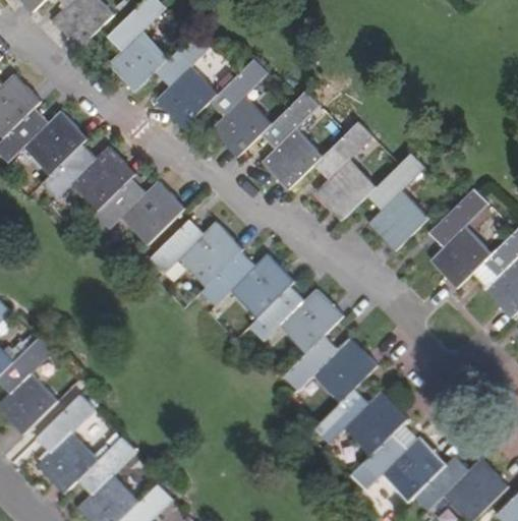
[(21,0),(33,11),(43,0),(21,0)]
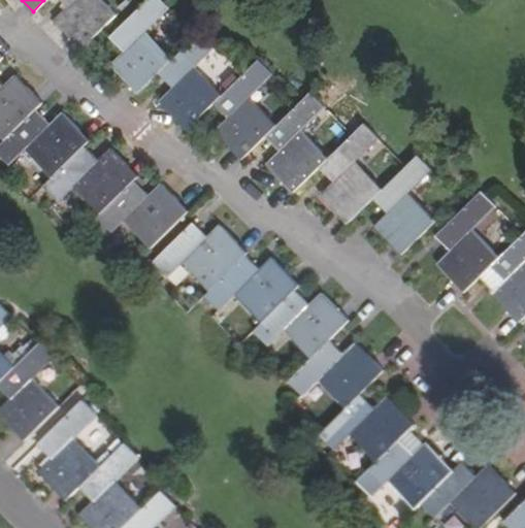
[(116,14),(101,0),(58,0),(65,6),(52,20),(80,48),(116,14)]
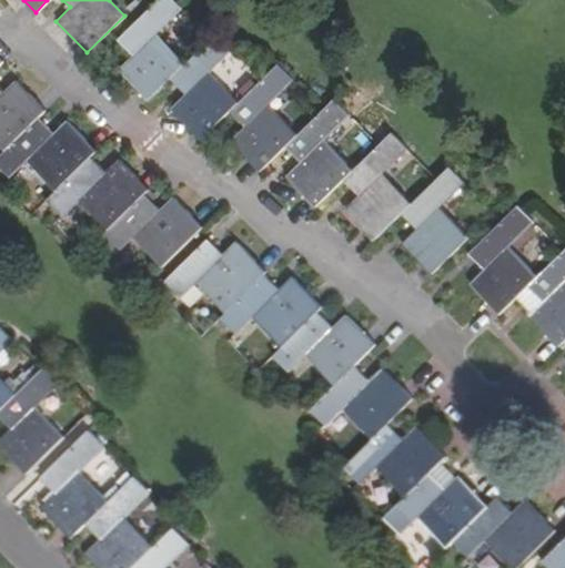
[(183,62),(155,33),(180,9),(171,0),(155,0),(117,40),(131,54),(117,68),(147,99),(168,78),(183,62)]
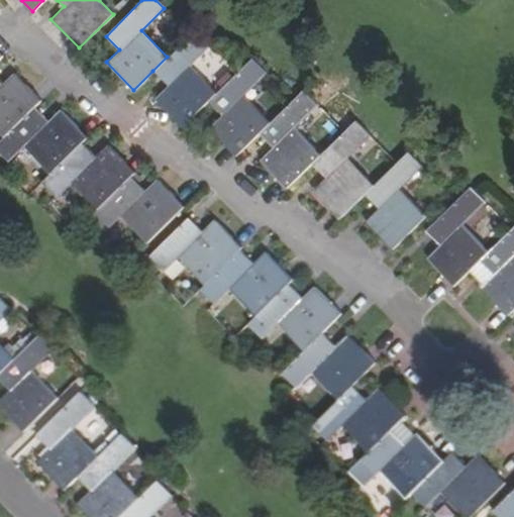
[(215,91),(189,65),(211,42),(197,27),(190,34),(167,57),(152,71),(167,86),(153,99),(181,126),(206,101),(215,91)]
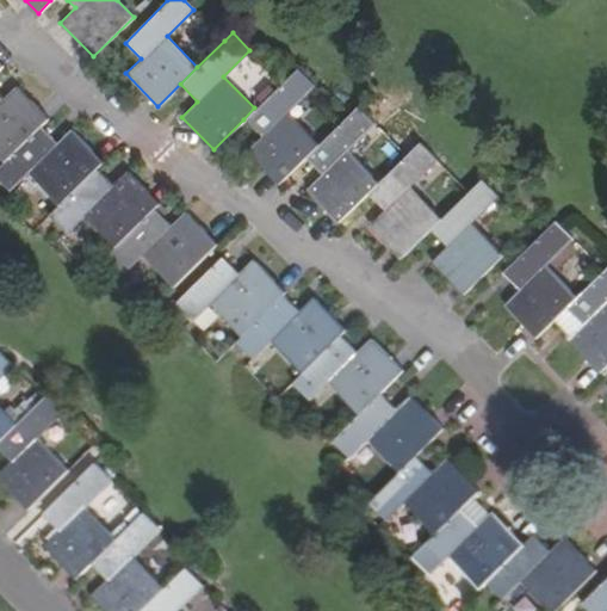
[(317,143),(286,112),(313,85),(296,68),(282,81),(254,107),(243,119),(260,136),(246,150),(278,183),(303,158),(317,143)]
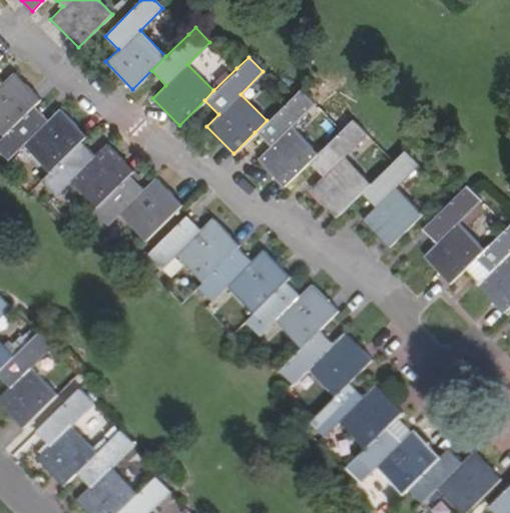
[(40,99),(13,72),(1,84),(0,83),(0,133),(3,136),(33,106),(40,99)]
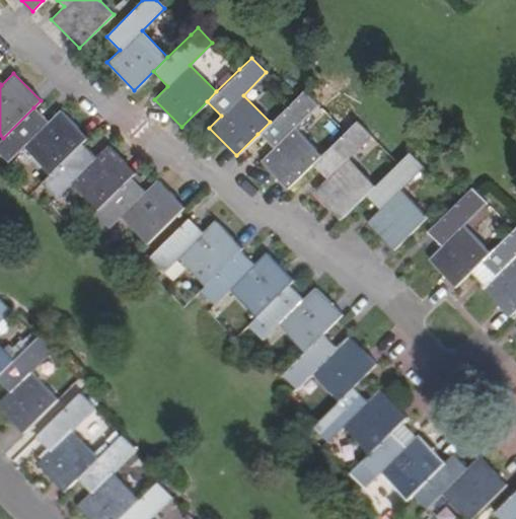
[(320,154),(294,128),(317,104),(303,90),(293,99),(270,122),(258,134),(273,148),(261,159),(286,187),(310,163),(320,154)]
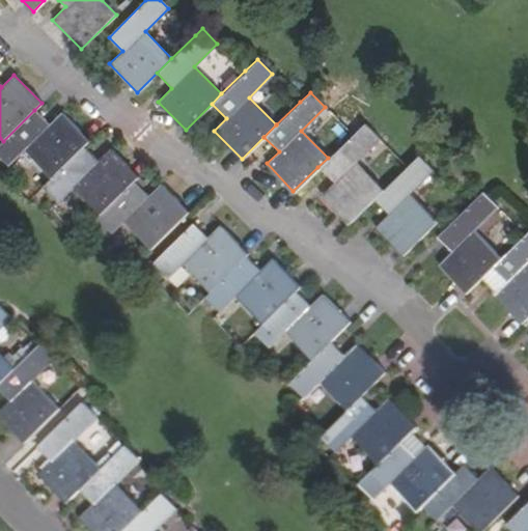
[(89,140),(61,112),(49,124),(34,110),(3,141),(0,143),(0,159),(7,167),(24,150),(51,177),(83,147),(89,140)]
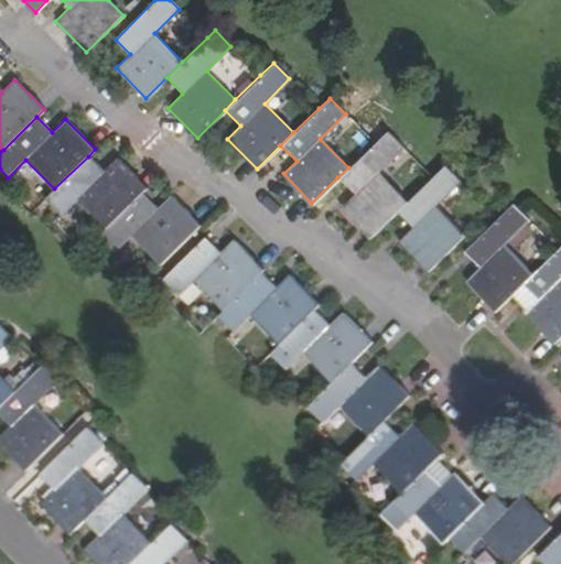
[(407,201),(378,171),(401,148),(387,131),(374,143),(348,167),(337,177),(353,194),(340,207),(369,238),(396,212),(407,201)]
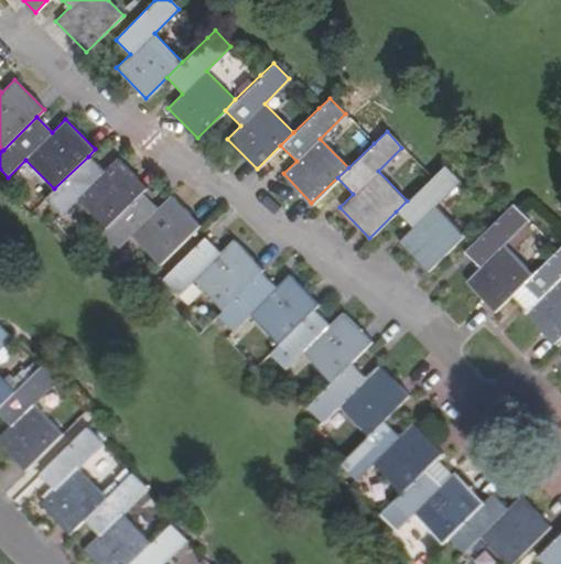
[(146,188),(117,159),(104,172),(88,156),(54,188),(43,199),(58,216),(76,198),(106,227),(142,192),(146,188)]
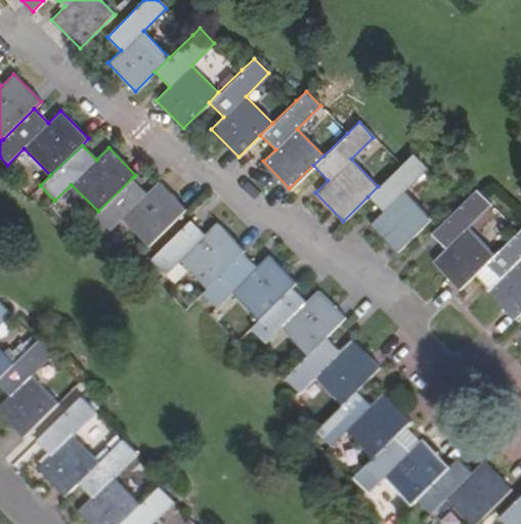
[(430,217),(403,190),(426,168),(413,154),(400,165),(379,186),(378,186),(367,197),(382,211),(368,224),(396,251),(430,217)]
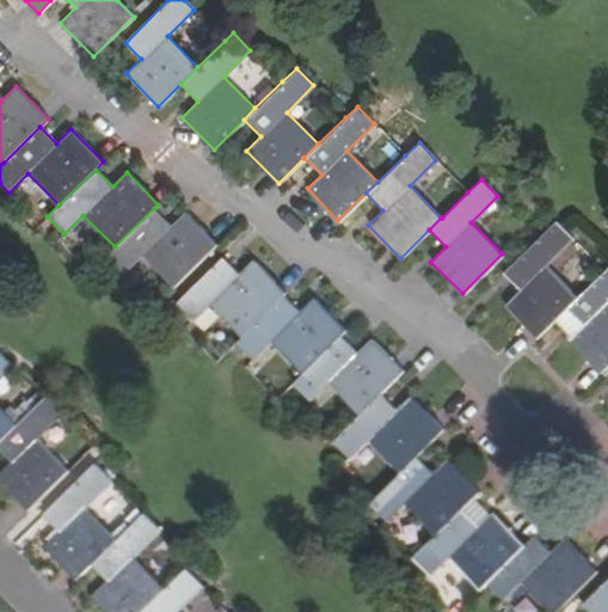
[(216,244),(184,210),(170,224),(154,208),(115,246),(105,257),(122,274),(141,256),(172,287),(216,244)]
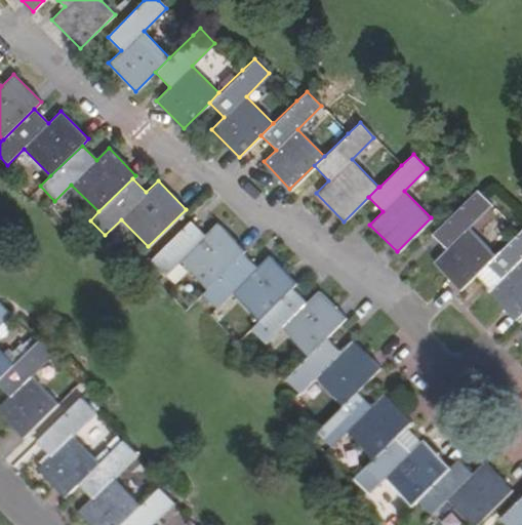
[(494,255),(467,229),(489,205),(476,191),(432,234),(446,248),(433,260),(460,289),(486,264),(494,255)]
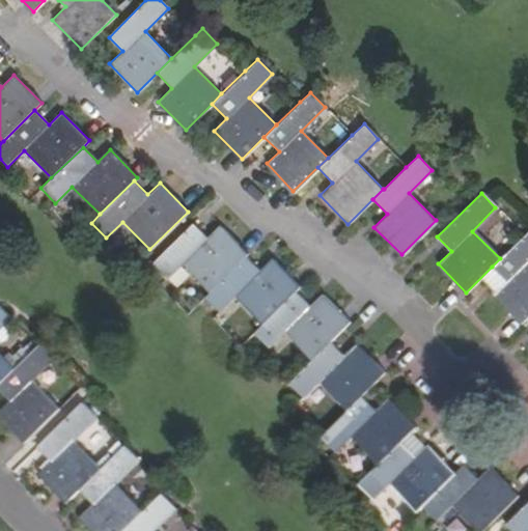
[(248,254),(219,225),(207,238),(193,224),(153,263),(166,278),(182,263),(210,291),(246,255),(248,254)]
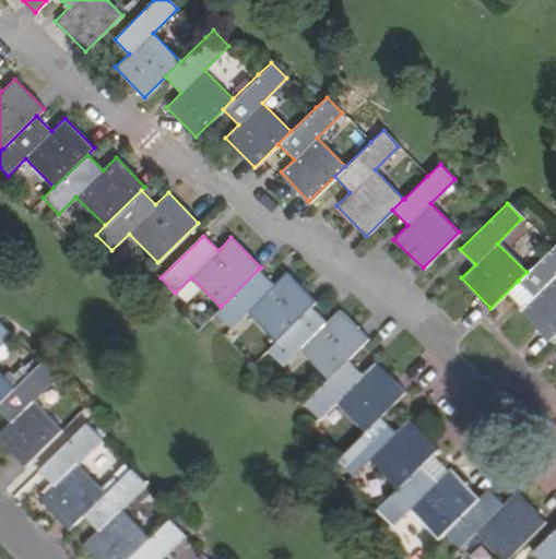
[(555,274),(555,275),(555,274),(555,242),(527,272),(518,281),(533,296),(519,310),(547,339),(555,330),(555,274)]
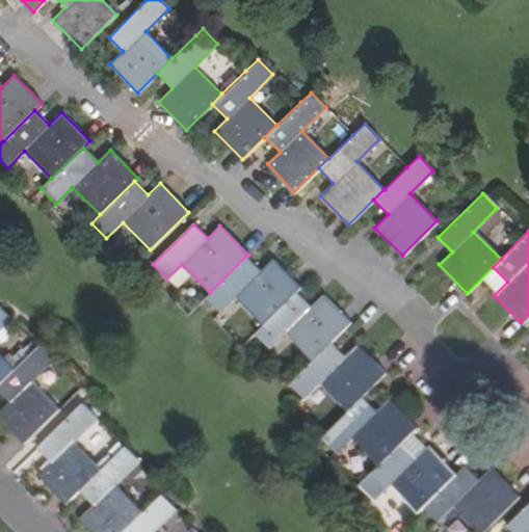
[(299,287),(272,259),(261,270),(246,256),(210,292),(204,297),(218,312),(234,296),(241,304),(261,323),(294,292),(299,287)]
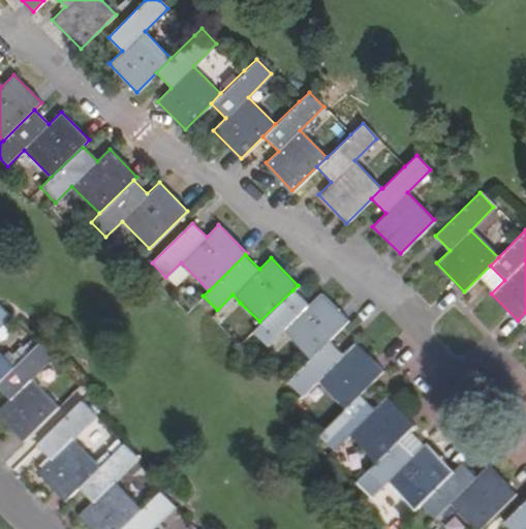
[(347,320),(320,292),(313,299),(307,305),(292,290),(259,321),(252,330),(267,345),(281,331),(308,358),(328,340),(347,320)]
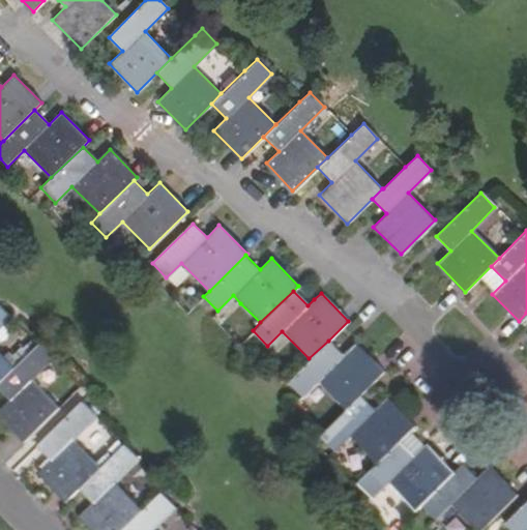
[(0,380),(13,366),(0,352),(0,326),(9,317),(0,306),(0,380)]
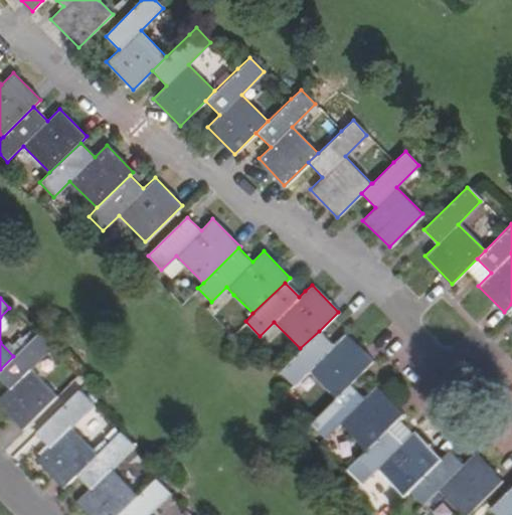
[(0,406),(22,430),(56,395),(31,369),(53,346),(38,331),(35,334),(13,356),(0,369),(0,380),(8,388),(0,396),(0,406)]
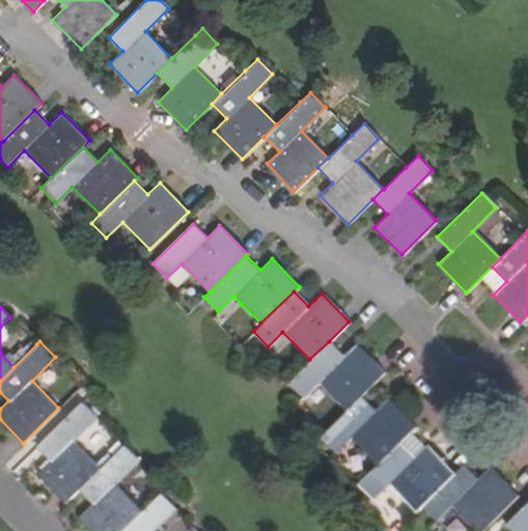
[(384,372),(357,343),(343,356),(329,341),(309,359),(286,381),(303,397),(317,382),(332,395),(346,410),(360,396),(384,372)]
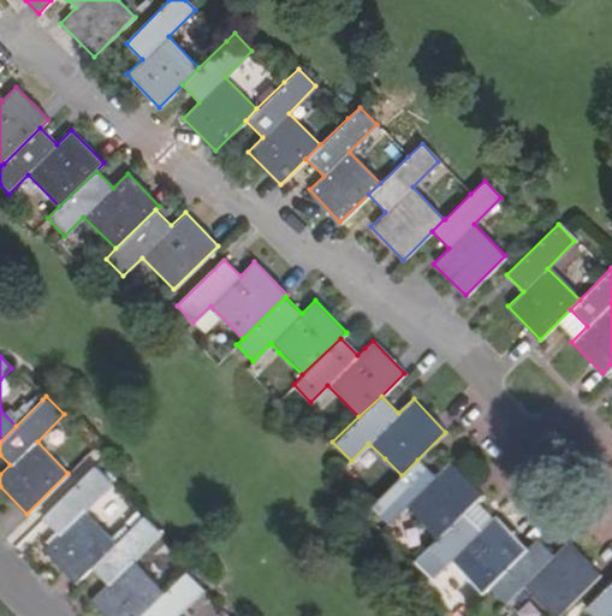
[(481,495),(449,462),(434,475),(417,460),(402,475),(370,507),(387,523),(404,505),(421,522),(437,539),(463,513),(481,495)]
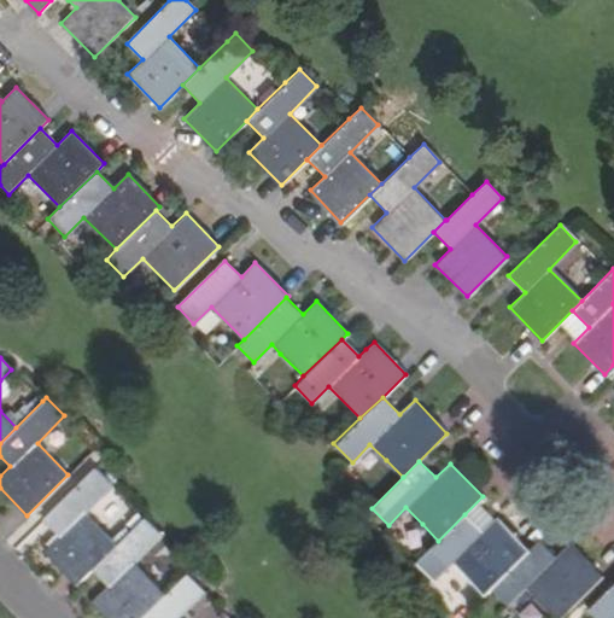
[(116,544),(86,511),(111,485),(94,467),(42,519),(58,536),(44,551),(76,583),(92,569),(116,544)]
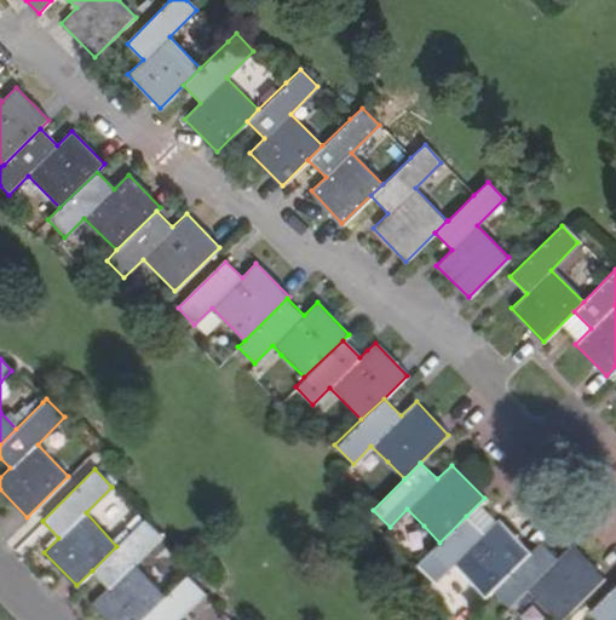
[(439,543),(418,564),(435,581),(452,564),(472,584),(484,596),(491,590),(529,552),(517,539),(496,518),(483,533),(466,516),(439,543)]
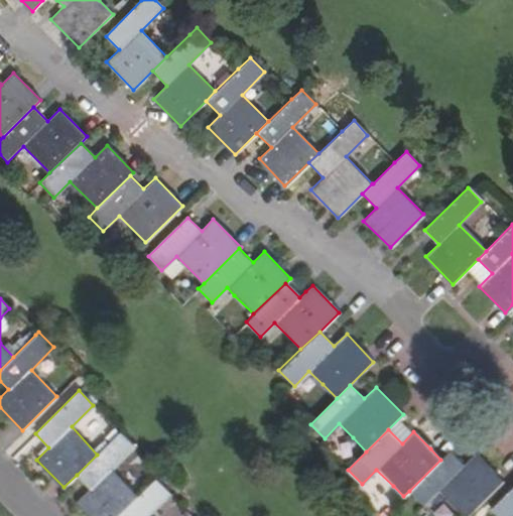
[(117,515),(138,496),(112,470),(134,447),(120,432),(97,455),(77,475),(90,490),(78,503),(91,515),(117,515)]
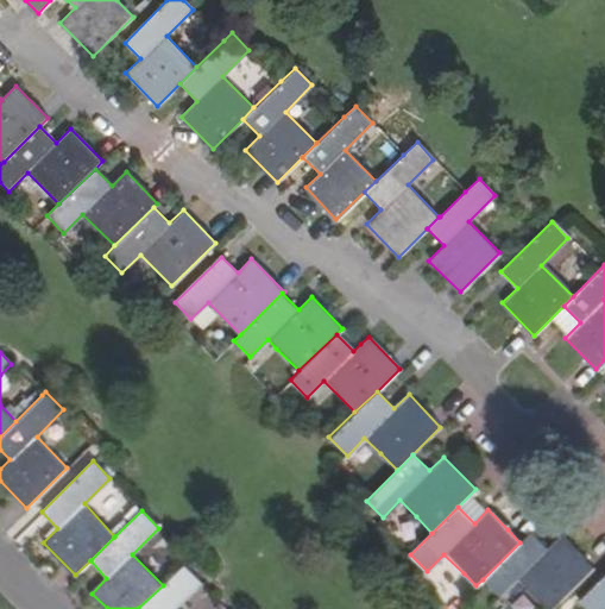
[(483,579),(500,597),(517,581),(547,608),(548,608),(592,566),(560,535),(547,548),(530,532),(520,542),(483,579)]
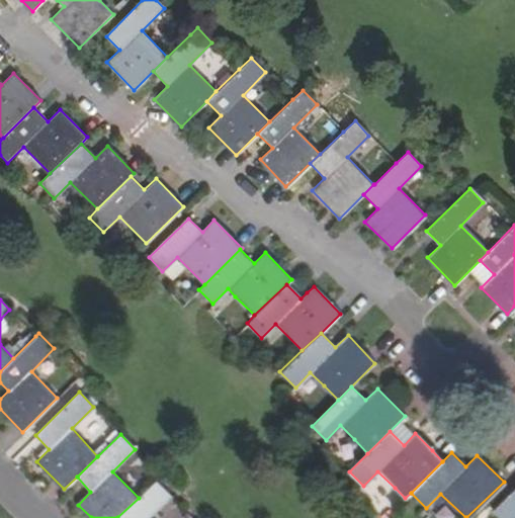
[(139,498),(117,517),(148,517),(170,496),(156,481),(139,498)]
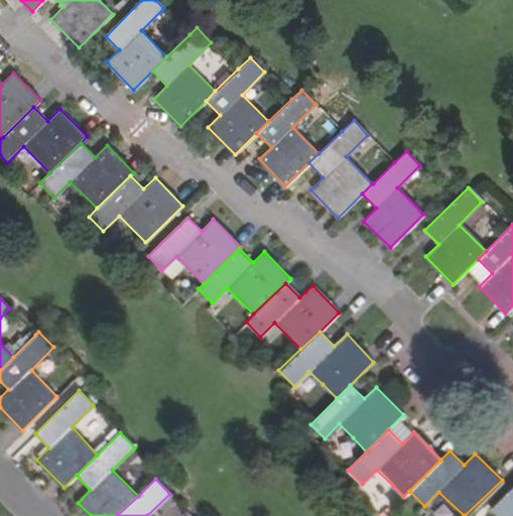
[(512,515),(512,486),(491,509),(497,515),(512,515)]
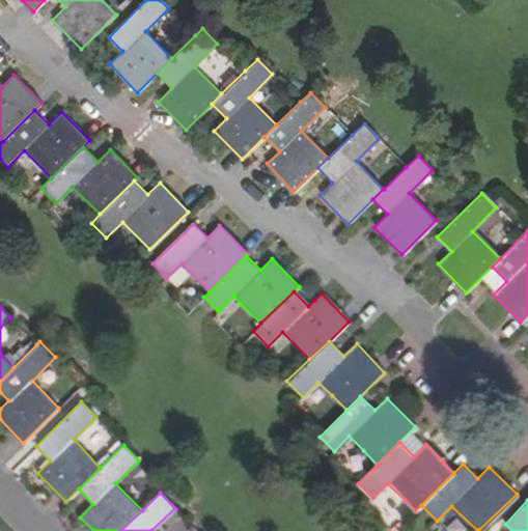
All buildings are outlined.
